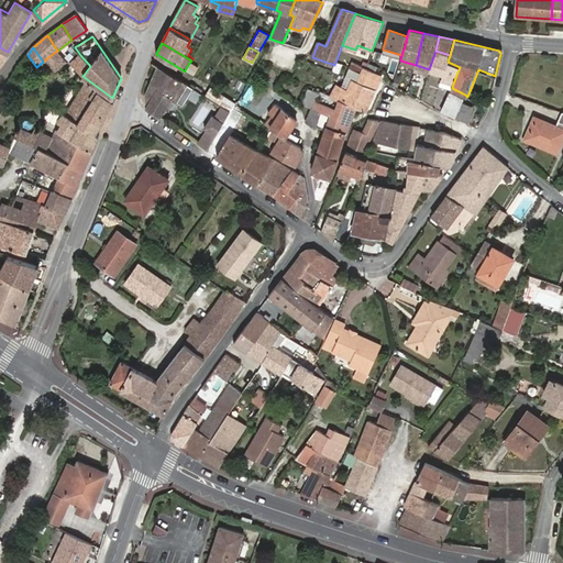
[(357,47),(355,55),(368,59),(372,52),(357,47)]
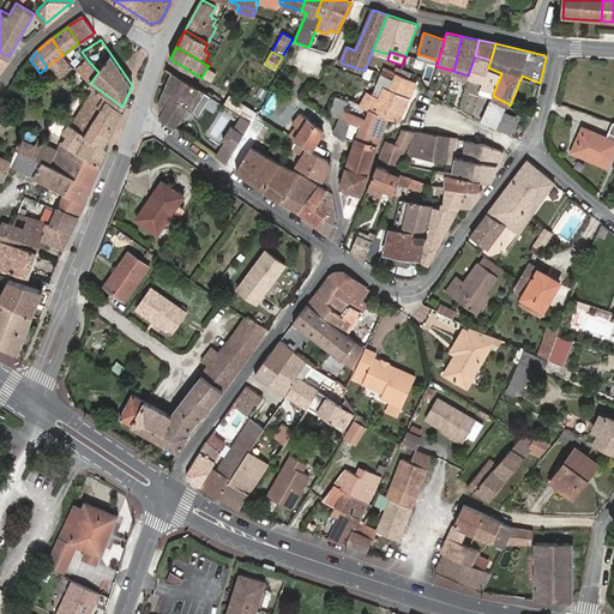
[(475,55),(468,76),(482,80),(481,88),(494,91),(501,73),(488,67),(491,60),(475,55)]
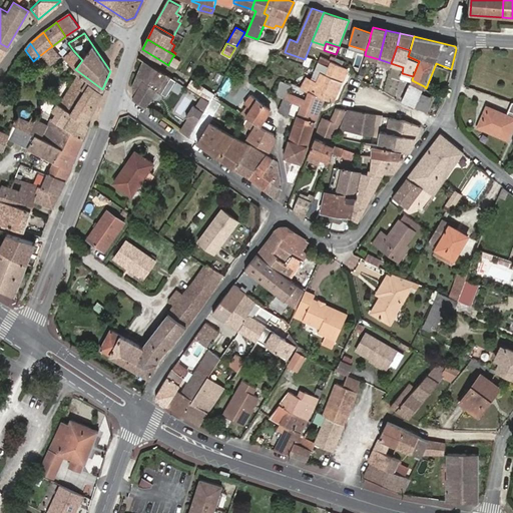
[(56,59),(52,53),(53,53),(49,48),(39,56),(47,66),(56,59)]
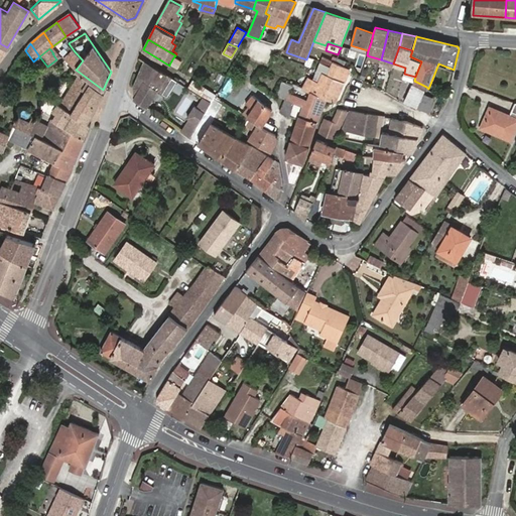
[(83,60),(74,50),(66,57),(77,69),(83,60)]
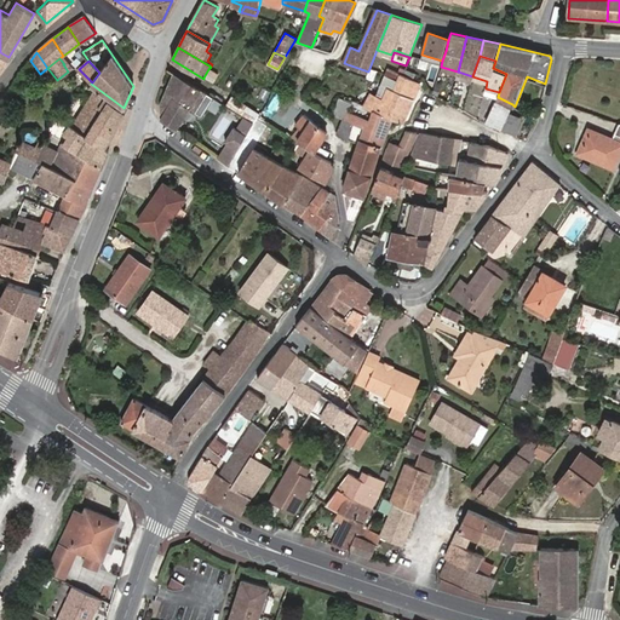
[(348,86),(352,75),(334,65),(329,76),(348,86)]
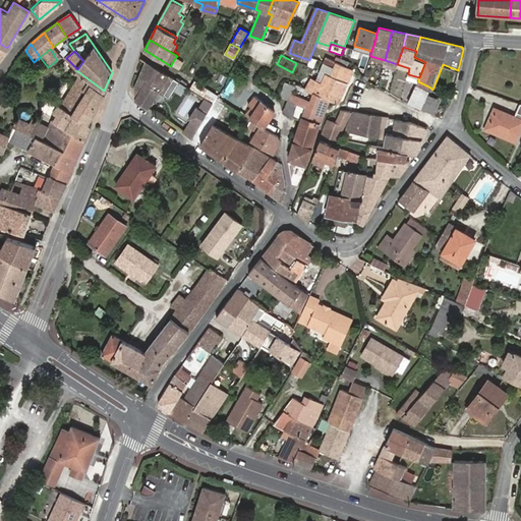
[(183,62),(175,58),(171,65),(179,69),(183,62)]
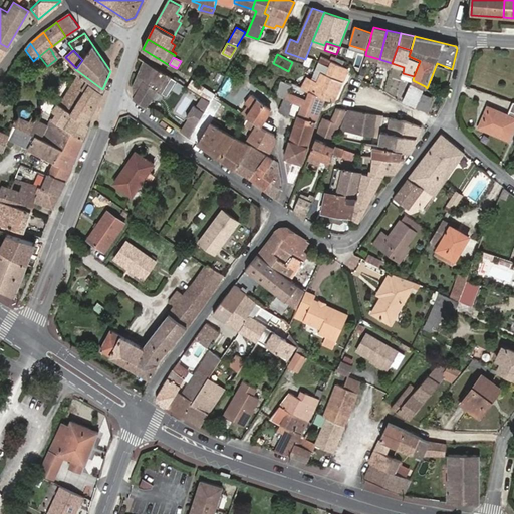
[(335,102),(347,69),(337,64),(319,57),(318,62),(328,67),(325,73),(322,72),(318,81),(308,77),(302,88),(310,90),(309,92),(324,98),(335,102)]
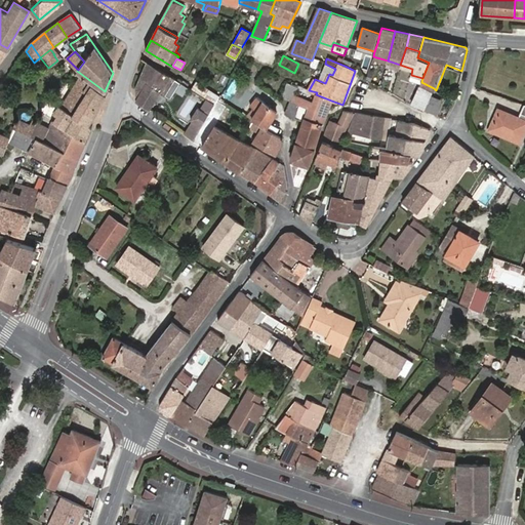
[(172,98),(183,83),(148,62),(146,61),(133,87),(138,102),(149,109),(161,91),(172,98)]
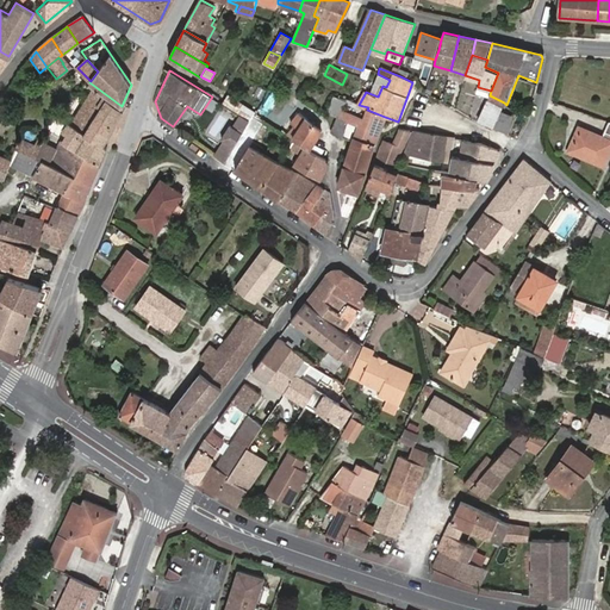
[(465,75),(450,70),(448,79),(462,83),(465,75)]
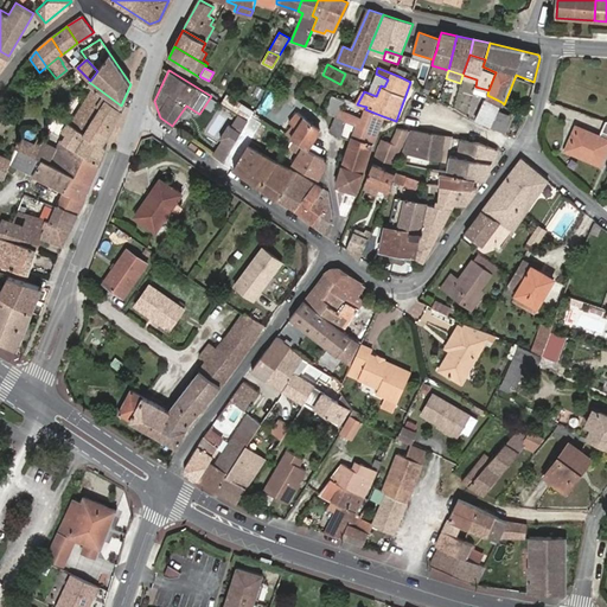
[(250,120),(254,114),(255,113),(227,96),(222,103),(240,114),(250,120)]
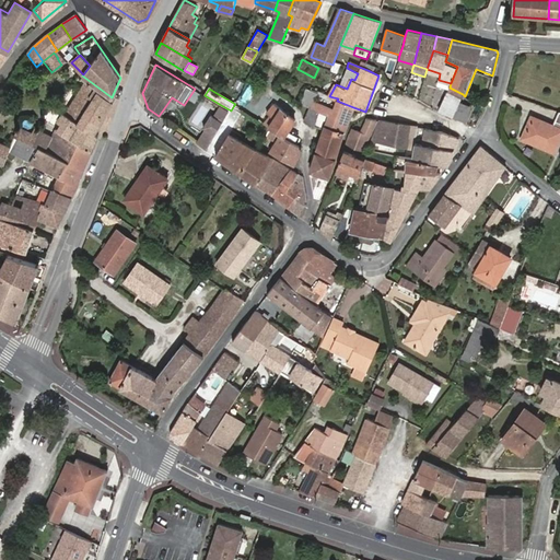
[(314,101),(318,94),(306,89),(301,103),(310,107),(314,101)]
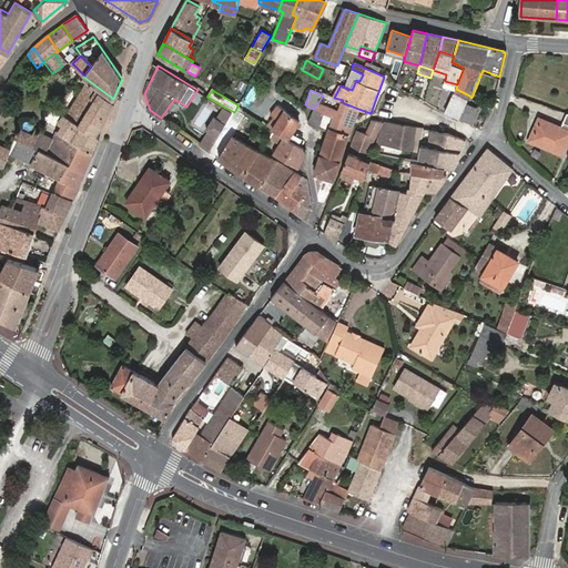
[(108,118),(114,103),(112,102),(99,92),(91,104),(108,118)]
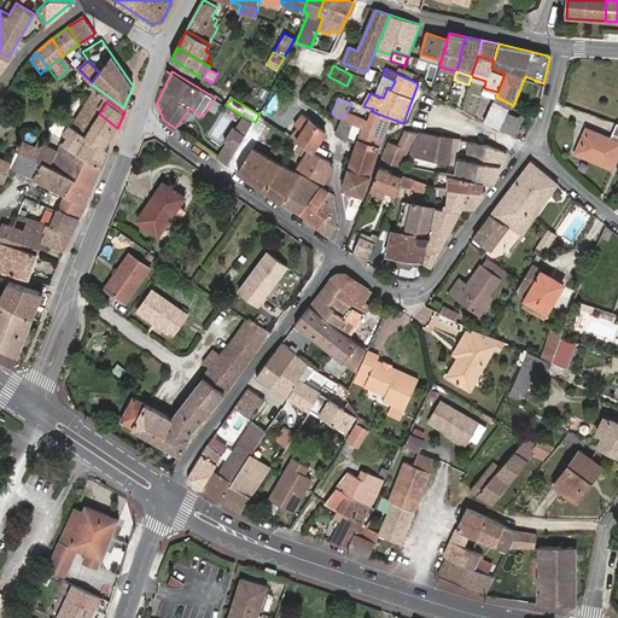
[(495,103),(485,123),(500,129),(501,128),(507,112),(509,109),(495,103)]
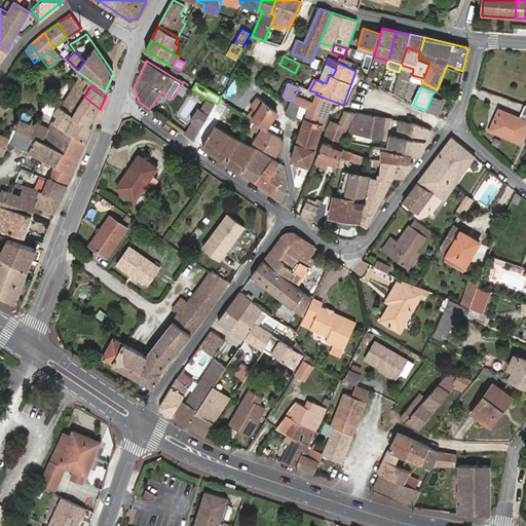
[(332,101),(316,95),(313,101),(295,95),(291,101),(307,108),(304,118),(324,125),(332,101)]
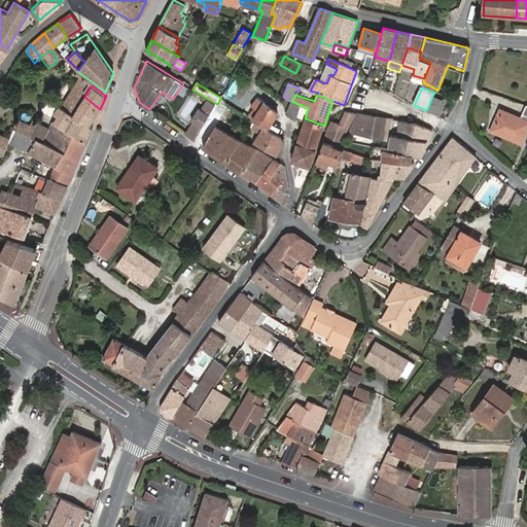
[(445,102),(432,96),(427,109),(440,114),(445,102)]
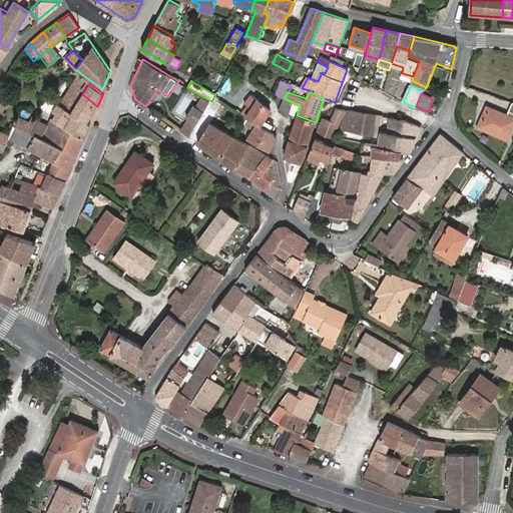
[(48,96),(43,102),(56,112),(52,118),(84,138),(90,123),(87,121),(97,106),(82,94),(71,111),(48,96)]
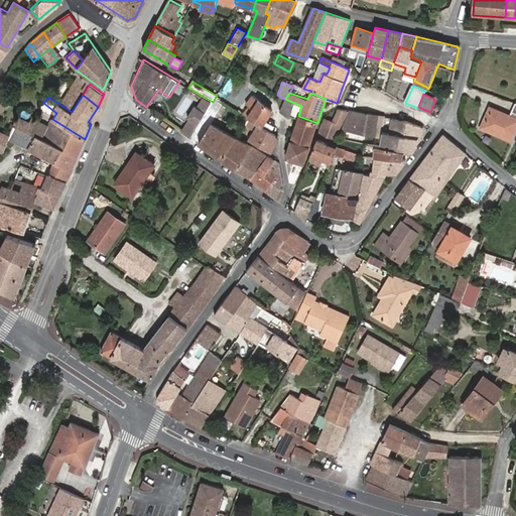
[(213,102),(204,97),(198,107),(194,105),(187,117),(190,119),(183,132),(191,137),(203,118),(205,115),(209,109),(210,107),(213,102)]
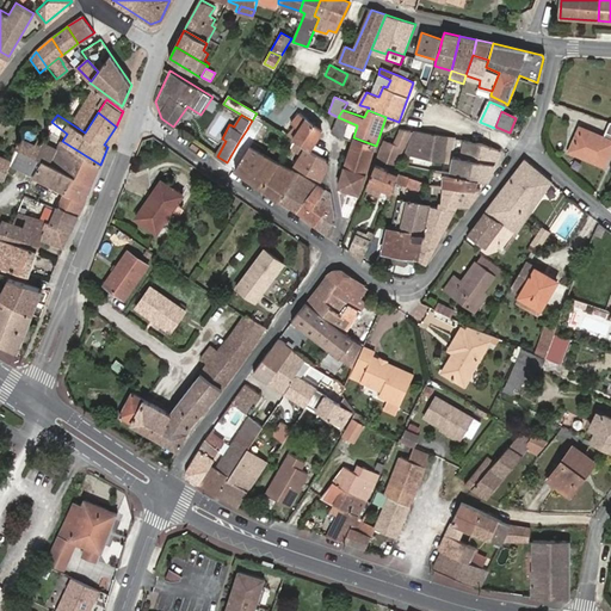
[(252,133),(261,119),(255,115),(252,121),(248,127),(247,129),(252,133)]
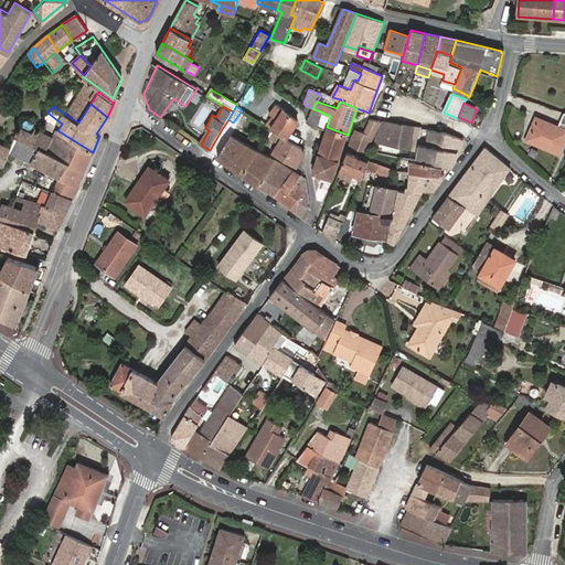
[(269,117),(273,119),(276,121),(272,128),(285,137),(298,121),(285,110),(277,106),(269,117)]
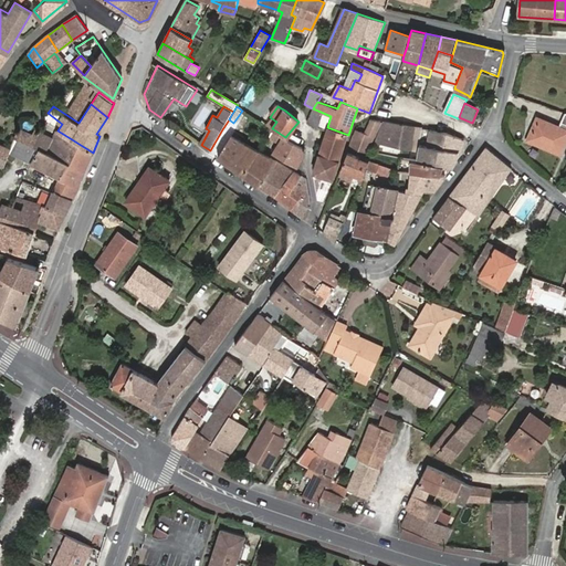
[(339,160),(348,135),(327,127),(331,116),(313,108),(307,122),(326,132),(320,154),(339,160)]
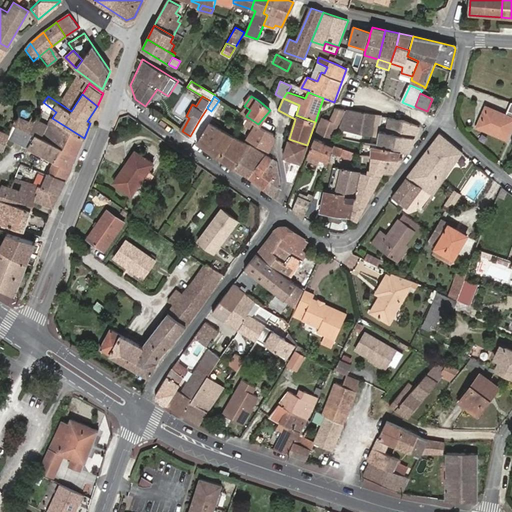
[(511,102),(506,116),(485,108),(478,126),(506,138),(511,124),(511,102)]
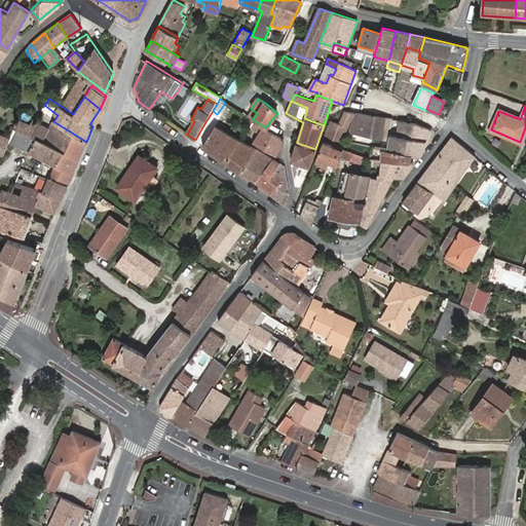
[(254,111),(248,118),(251,120),(252,119),(253,119),(257,113),(254,111)]
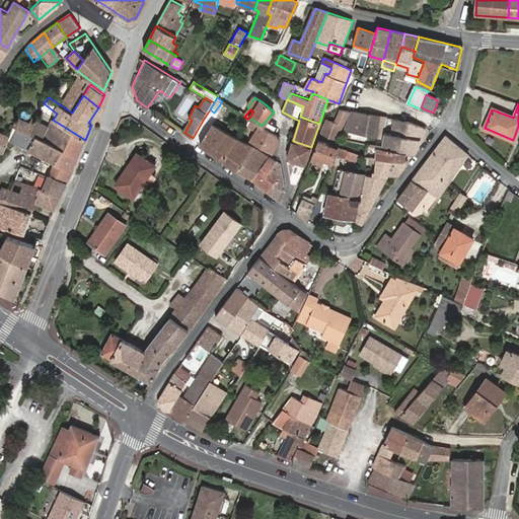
[(336,146),(349,112),(340,110),(335,122),(326,119),(319,139),(336,146)]
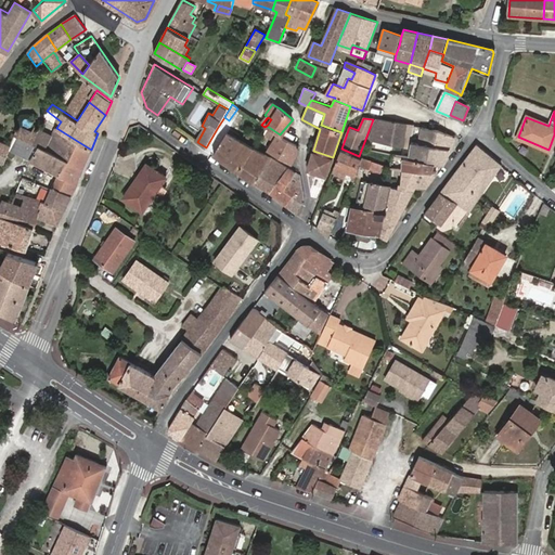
[(31,144),(40,130),(21,120),(14,136),(31,144)]
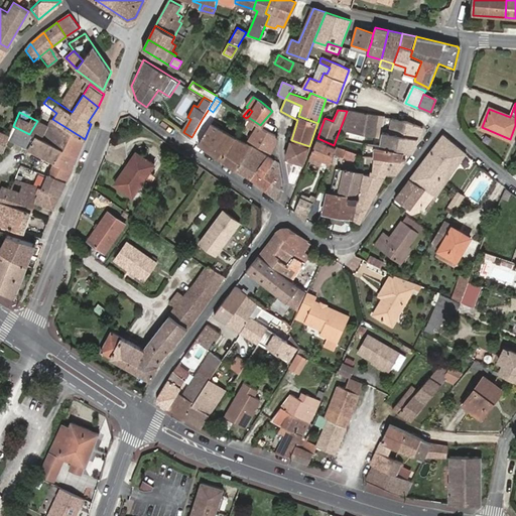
[(375,135),(376,131),(378,116),(349,112),(343,129),(374,135),(375,135)]
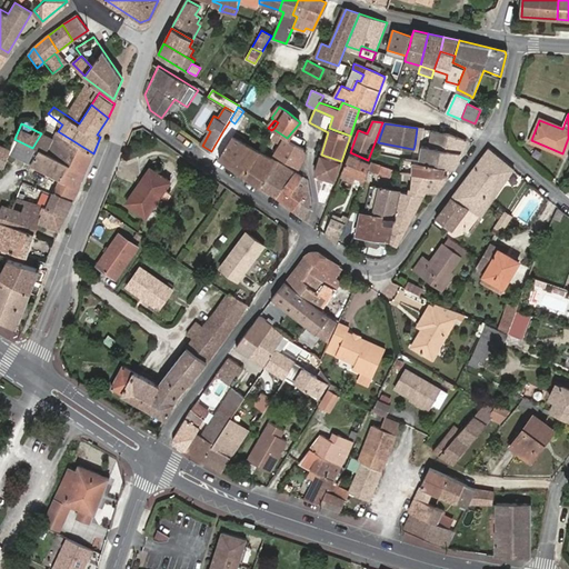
[(235,136),(236,132),(226,127),(223,130),(233,136),(235,136)]
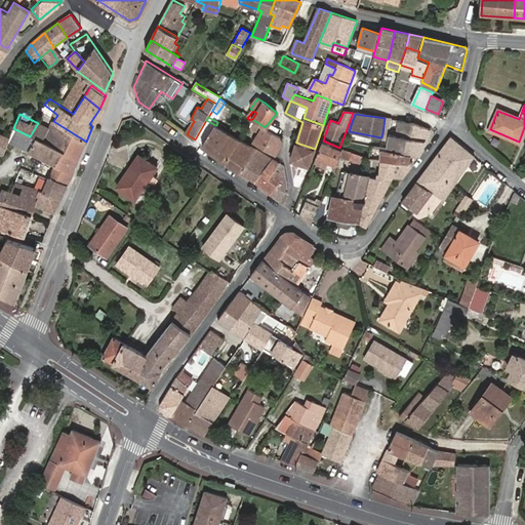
[(203,146),(215,125),(206,120),(195,139),(203,146)]
